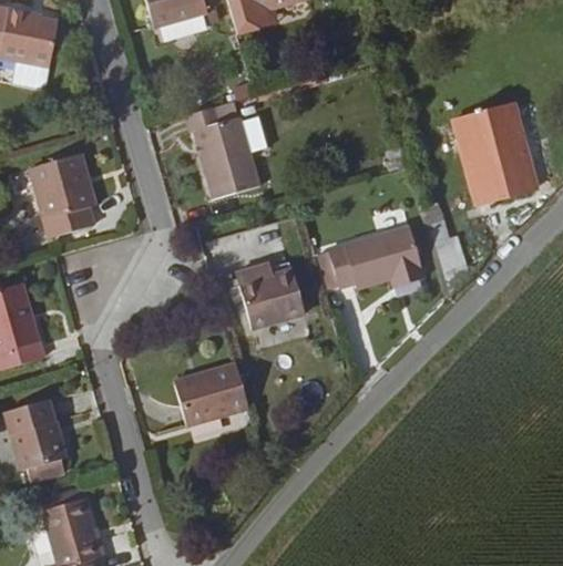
[(145,0),(153,28),(208,13),(205,0),(145,0)]
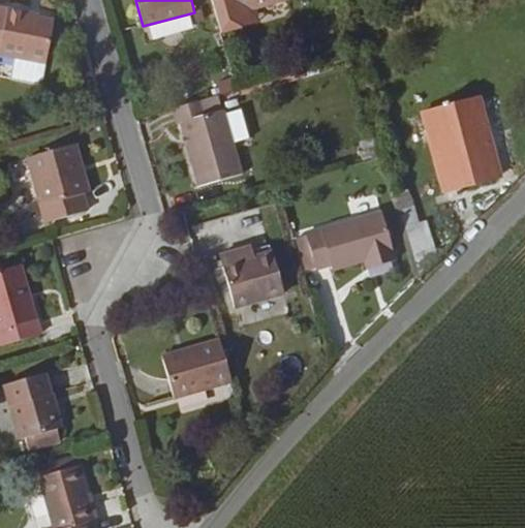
[(210,0),(215,16),(277,0),(210,0)]
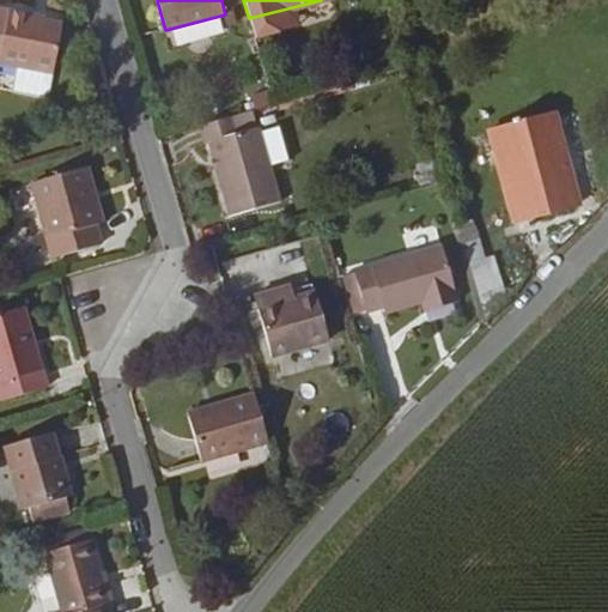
[(0,56),(24,61),(61,66),(67,24),(34,17),(35,10),(0,2),(0,56)]
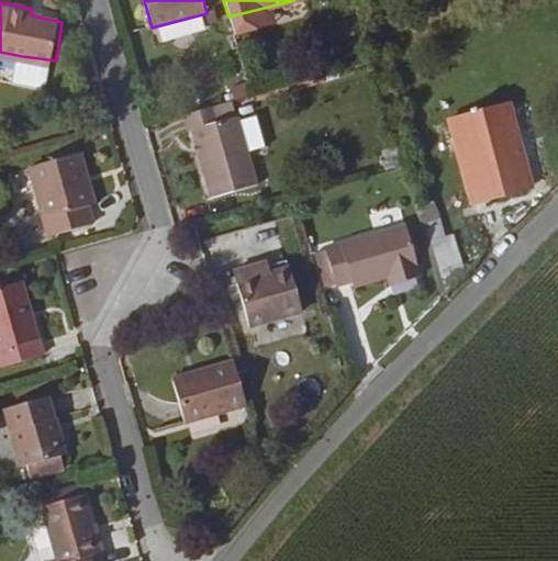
[(56,60),(22,56),(19,79),(46,83),(51,78),(56,60)]
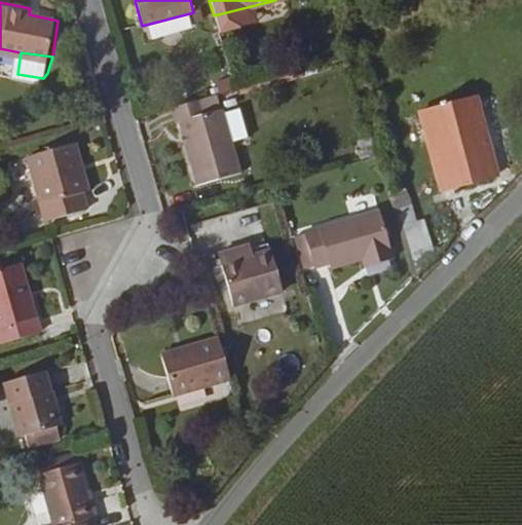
[(488,167),(464,91),(410,108),(435,185),(488,167)]
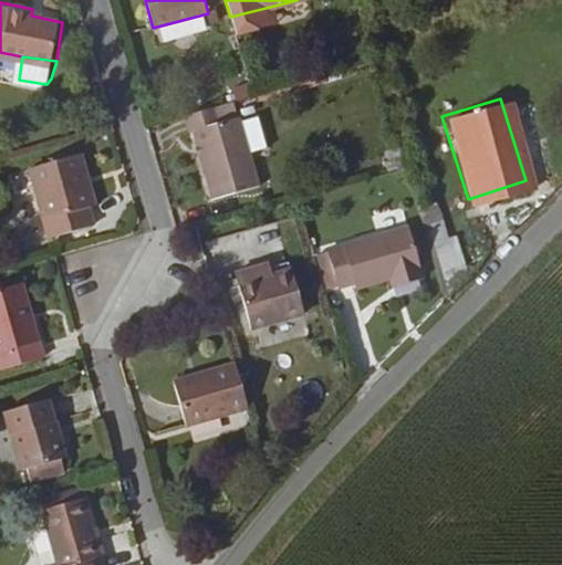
[(217,107),(181,117),(187,136),(193,135),(212,201),(259,187),(238,121),(221,124),(217,107)]
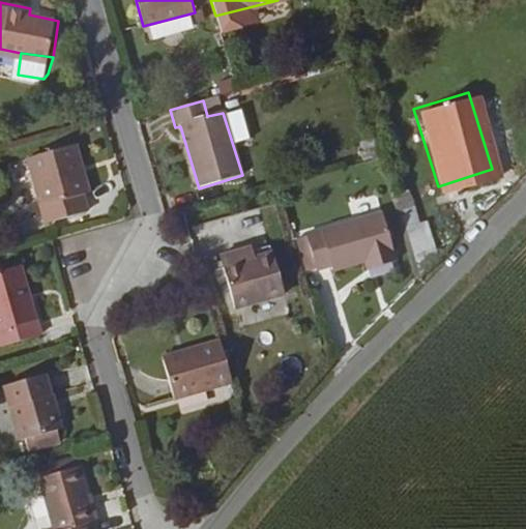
[(227,114),(235,147),(249,143),(240,111),(227,114)]
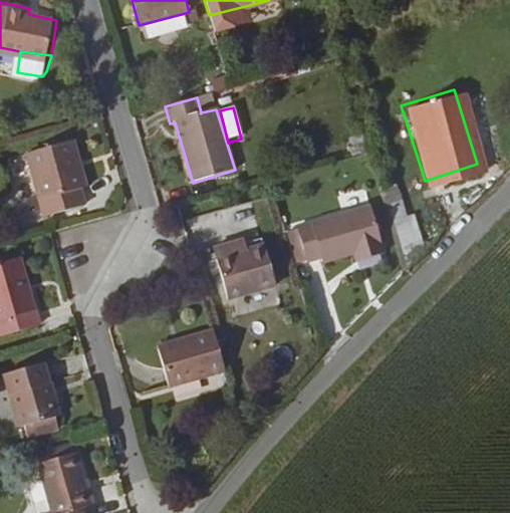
[(72,160),(79,158),(74,140),(28,152),(45,214),(84,203),(81,188),(72,160)]
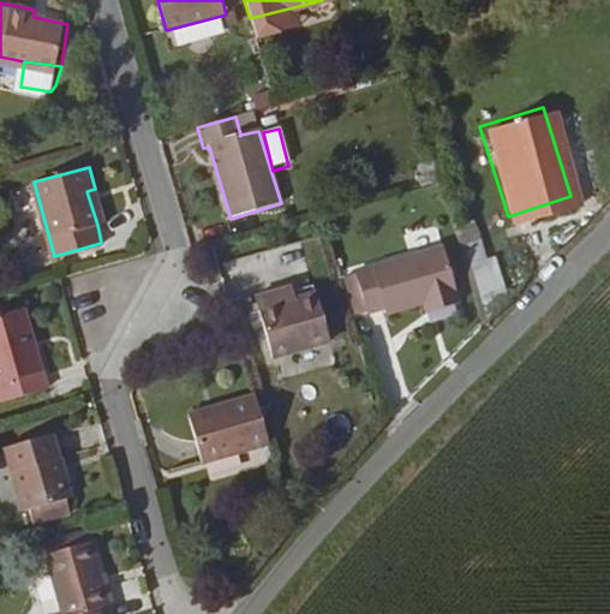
[(105,222),(95,189),(87,191),(97,225),(105,222)]
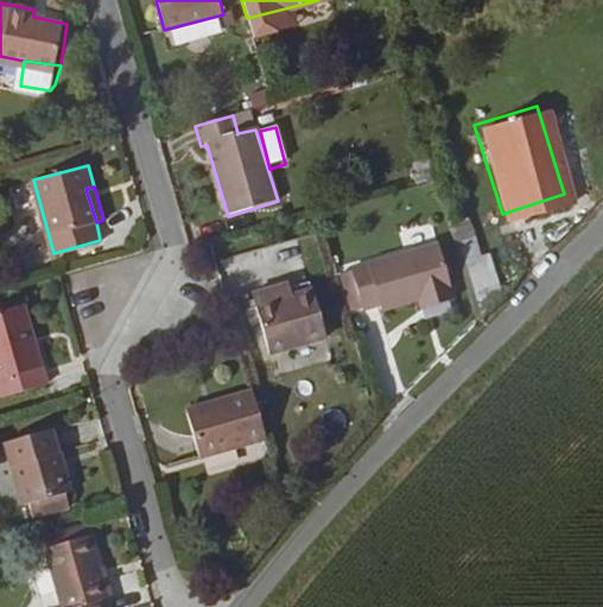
[(495,295),(471,216),(449,223),(473,301),(495,295)]
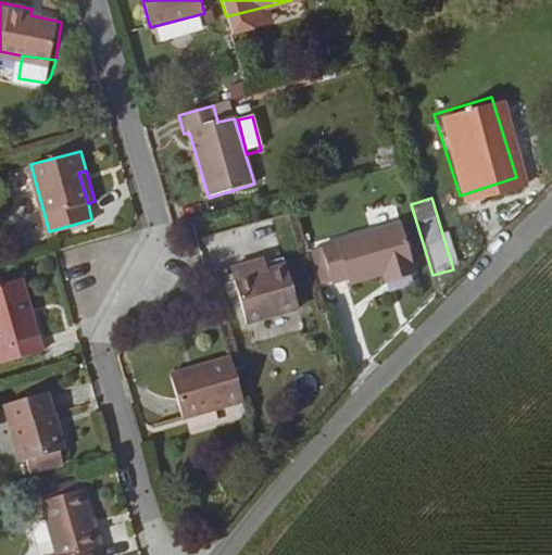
[(417,272),(403,222),(323,244),(334,284),(352,278),(353,282),(393,270),(396,278),(417,272)]
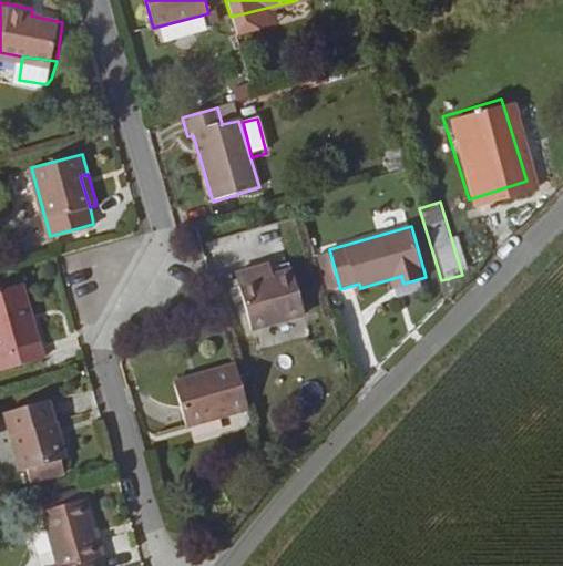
[(251,331),(305,317),(293,273),(239,287),(251,331)]
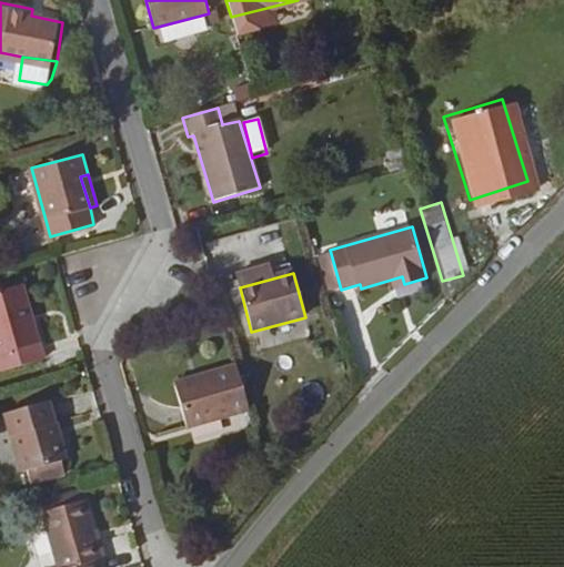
[(0,372),(46,357),(28,283),(0,290),(0,372)]
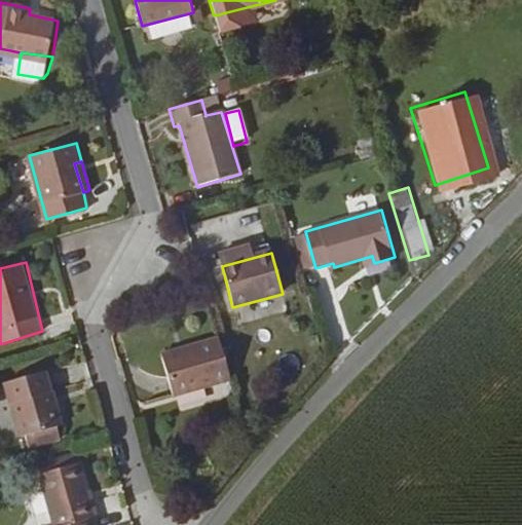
[(174,396),(230,380),(218,337),(162,353),(174,396)]
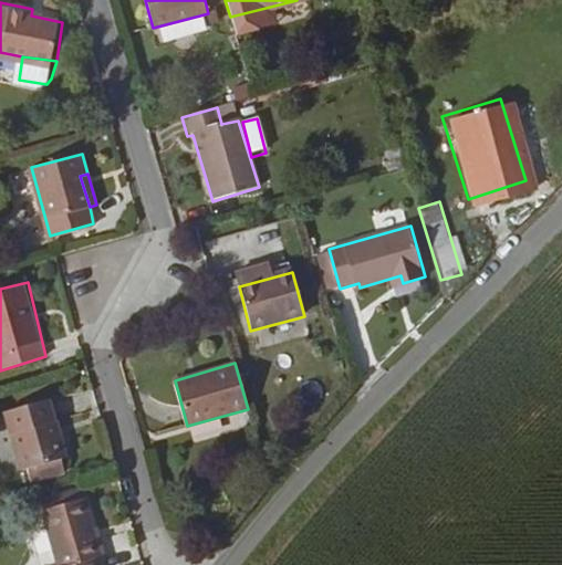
[(49,462),(62,459),(66,457),(56,419),(54,419),(49,398),(6,410),(21,470),(28,468),(31,481),(52,475),(49,462)]
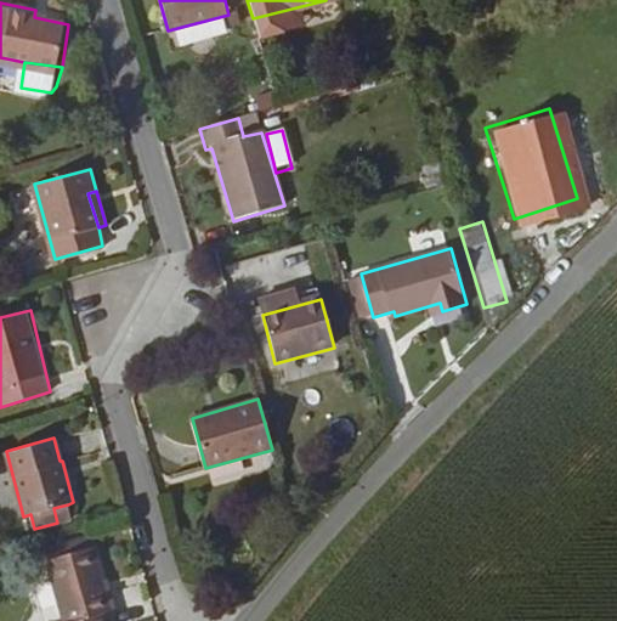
[(71,519),(68,504),(54,508),(57,523),(71,519)]
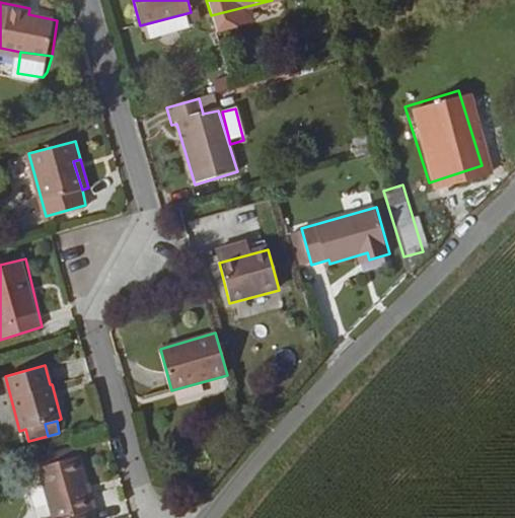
[(93,517),(79,456),(40,466),(53,517),(93,517)]
